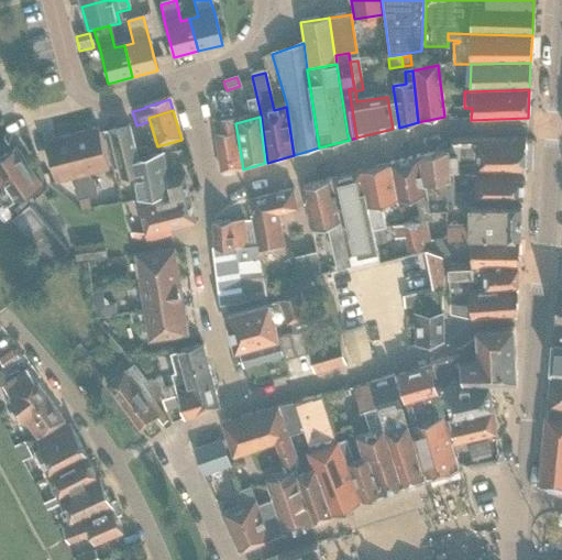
[(218,122),(220,135),(215,136),(220,174),(241,171),(235,120),(218,122)]
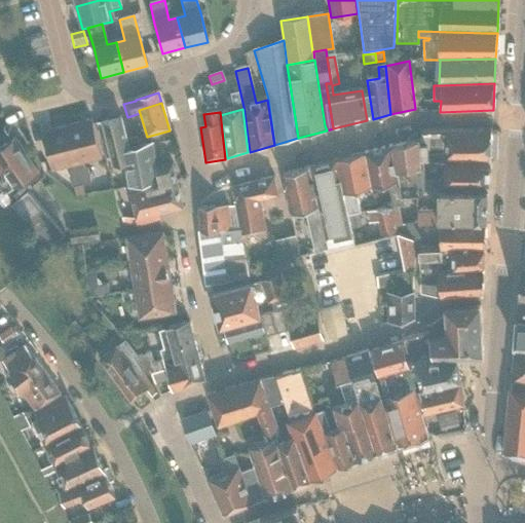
[(157,170),(151,145),(127,150),(120,118),(103,123),(113,166),(124,164),(130,188),(155,179),(155,178),(153,171),(157,170)]
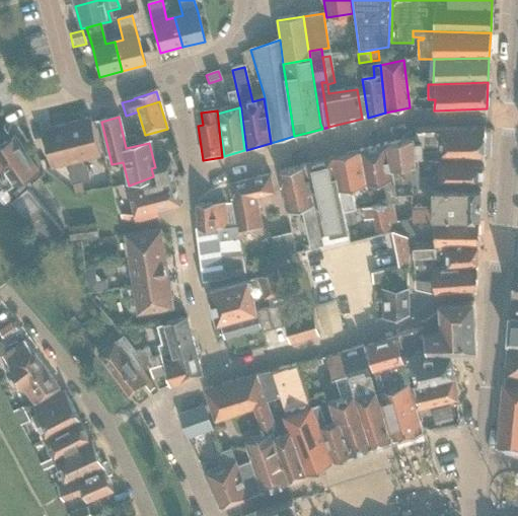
[(86,168),(82,166),(81,162),(99,157),(90,120),(66,126),(80,183),(89,181),(86,168)]
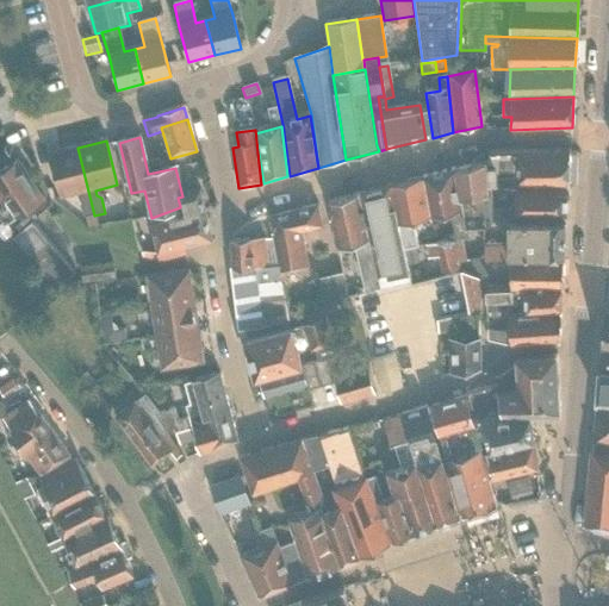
[(81,194),(82,199),(80,204),(84,218),(85,218),(94,216),(78,148),(49,155),(60,199),(81,194)]
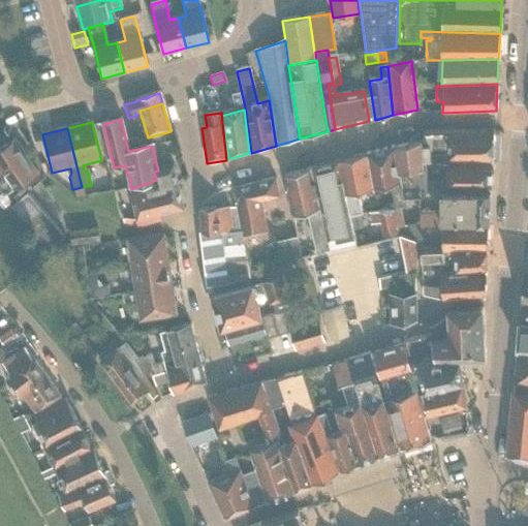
[(424,142),(426,162),(444,162),(492,162),(494,132),(424,133),(424,142)]
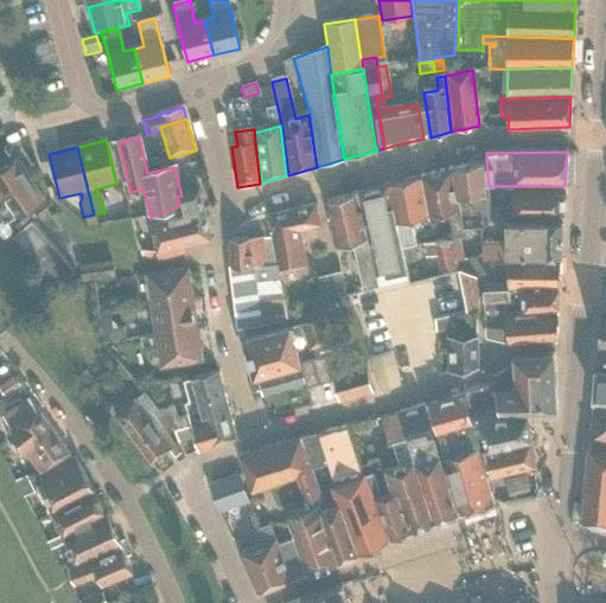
[(483,161),(452,170),(457,198),(458,199),(486,194),(485,186),(483,161)]
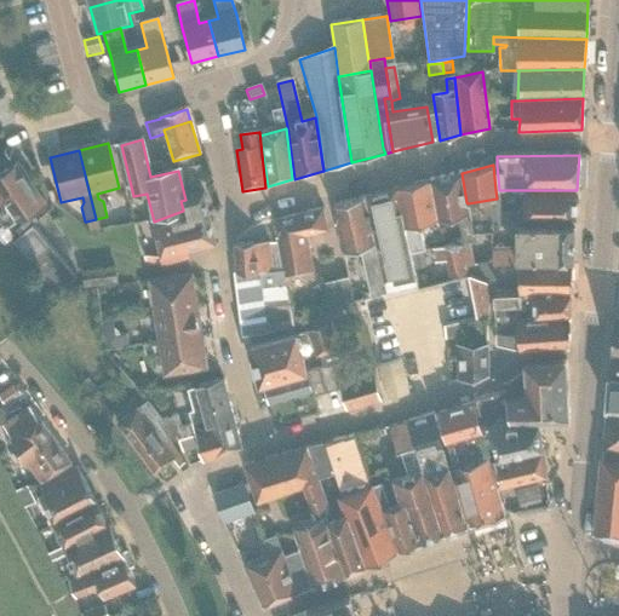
[(0,200),(3,199),(17,222),(44,206),(18,166),(0,176),(0,200)]
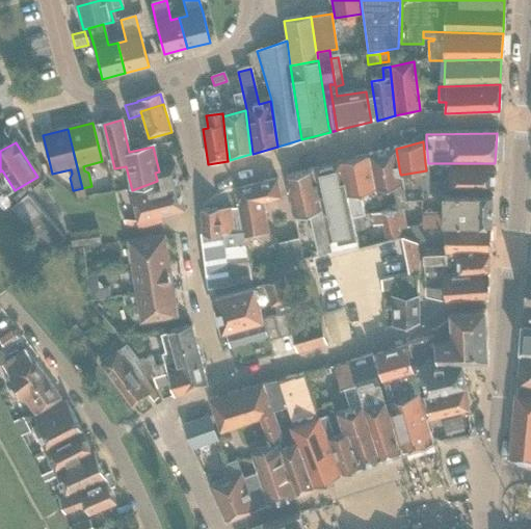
[(396,149),(368,156),(375,191),(389,188),(391,187),(396,212),(406,210),(405,200),(400,175),(396,149)]
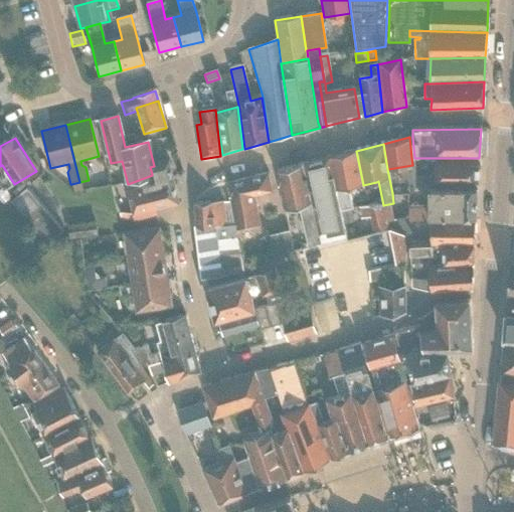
[(350,196),(343,192),(342,189),(363,185),(356,151),(330,158),(341,213),(352,210),(350,196)]
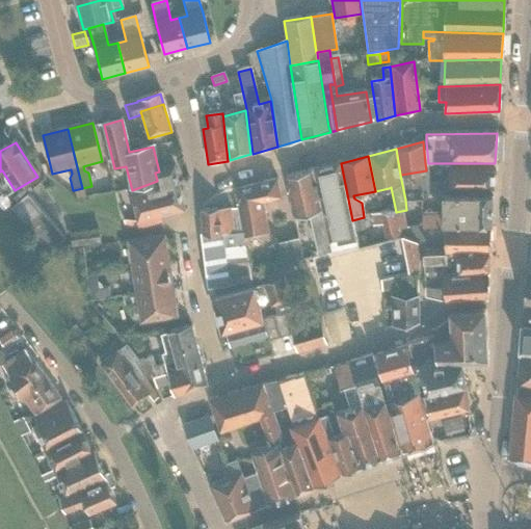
[(341,163),(313,170),(332,253),(357,246),(352,220),(341,163)]
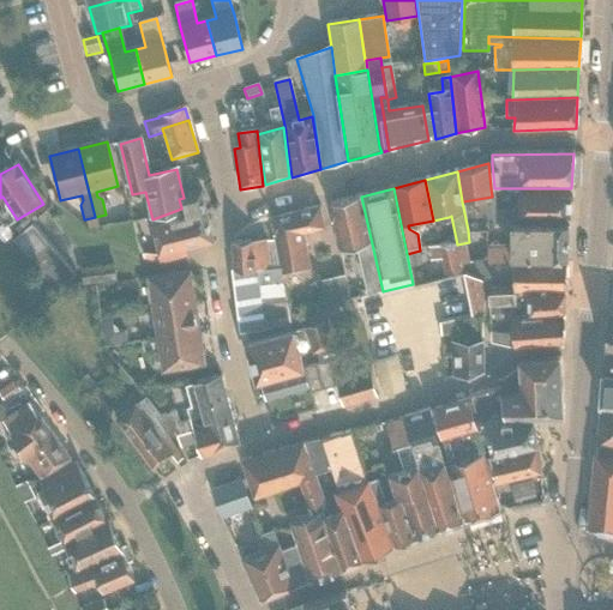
[(494,188),(491,188),(492,197),(463,201),(462,201),(468,230),(488,230),(487,243),(511,242),(510,224),(515,224),(516,188),(494,188)]
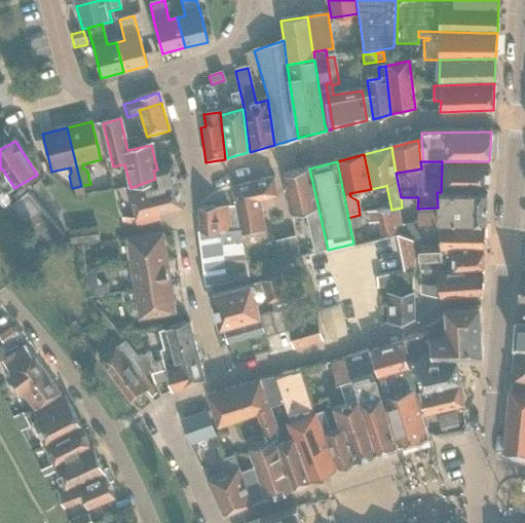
[(442,161),(441,192),(487,192),(489,161),(442,161)]
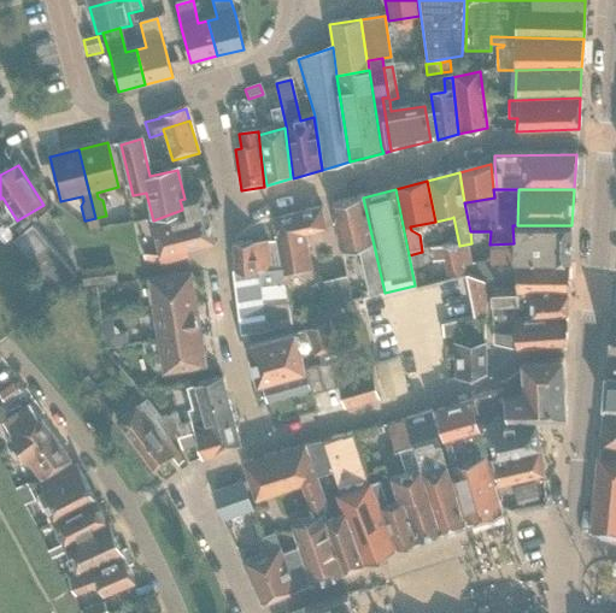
[(182,208),(182,210),(186,219),(152,229),(160,266),(188,258),(187,253),(213,245),(206,214),(201,194),(185,199),(180,200),(182,208)]
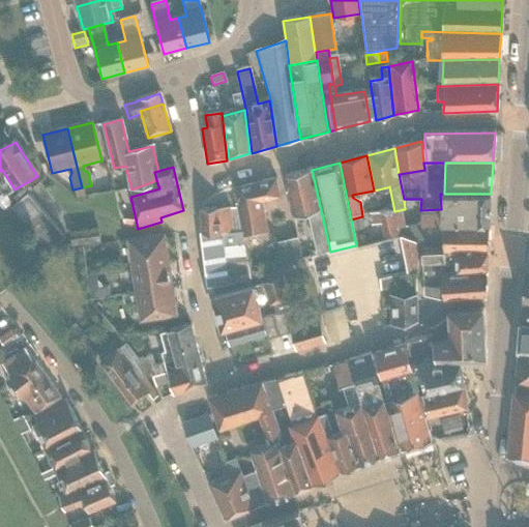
[(323,225),(310,170),(284,177),(293,217),(304,214),(304,217),(307,218),(316,256),(329,253),(323,225)]
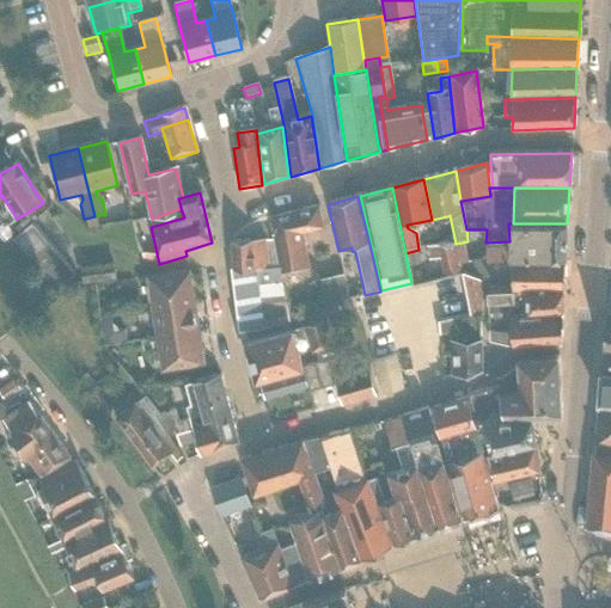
[(289,324),(283,293),(281,274),(309,268),(303,234),(324,229),(318,208),(269,220),(279,268),(282,287),(258,289),(260,293),(261,306),(262,318),(263,330),(289,324)]
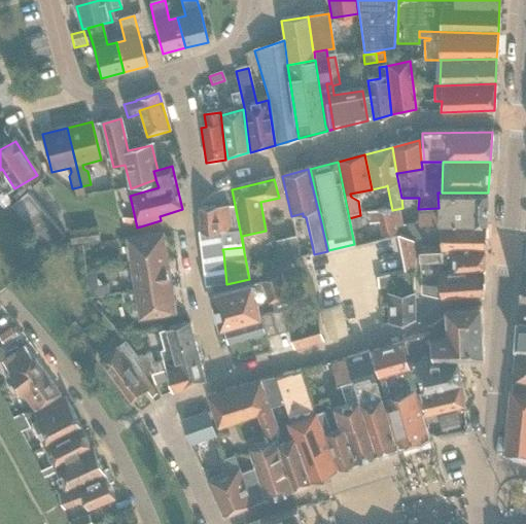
[(81,186),(73,188),(76,200),(84,198),(81,186)]
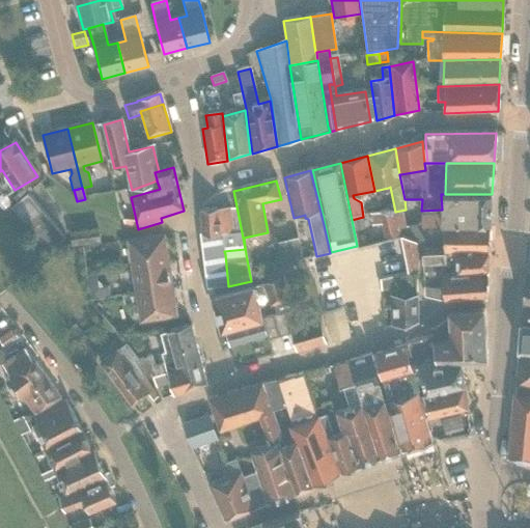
[(492,194),(445,194),(441,194),(442,210),(421,211),(422,225),(443,224),(491,224),(492,194)]
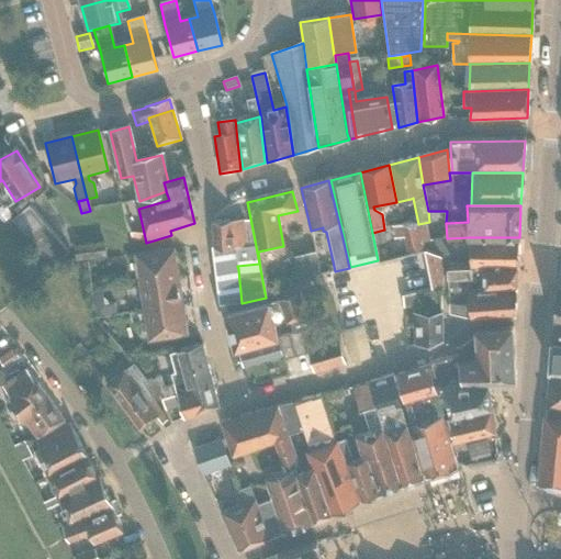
[(3,207),(0,209),(0,221),(3,224),(12,216),(3,207)]
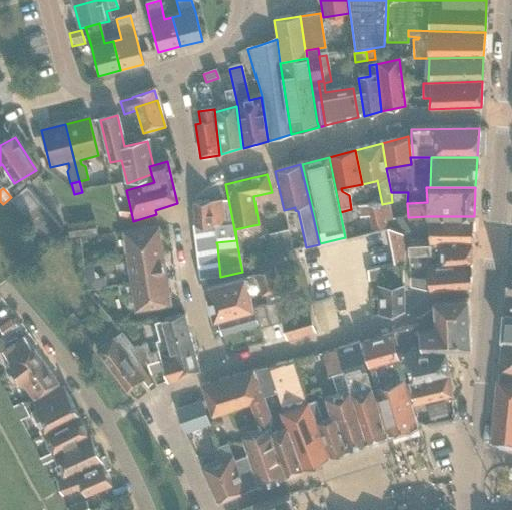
[(26,189),(10,203),(16,211),(32,197),(26,189)]
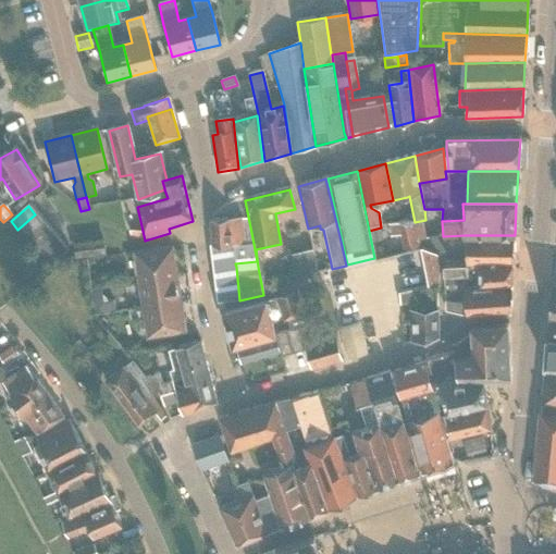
[(17,230),(25,238),(42,223),(35,214),(17,230)]
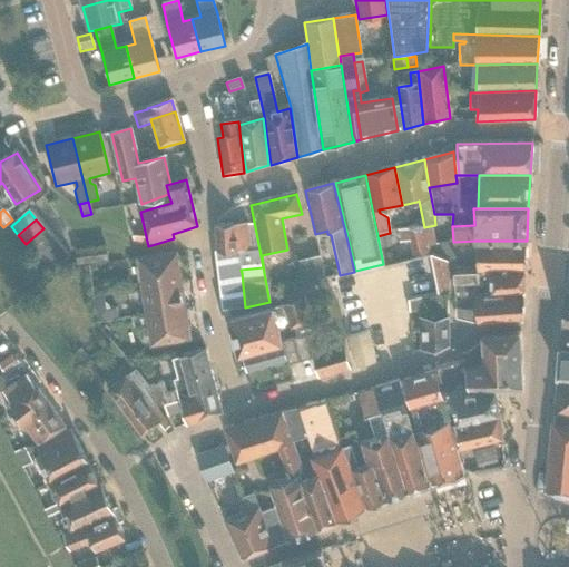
[(215,227),(216,252),(238,251),(239,262),(241,270),(263,267),(260,250),(248,250),(246,225),(215,227)]
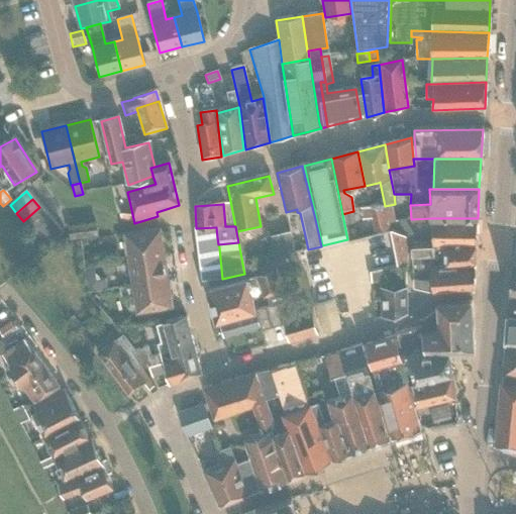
[(390,231),(389,224),(394,223),(390,205),(370,208),(360,210),(363,221),(372,219),(375,234),(390,231)]
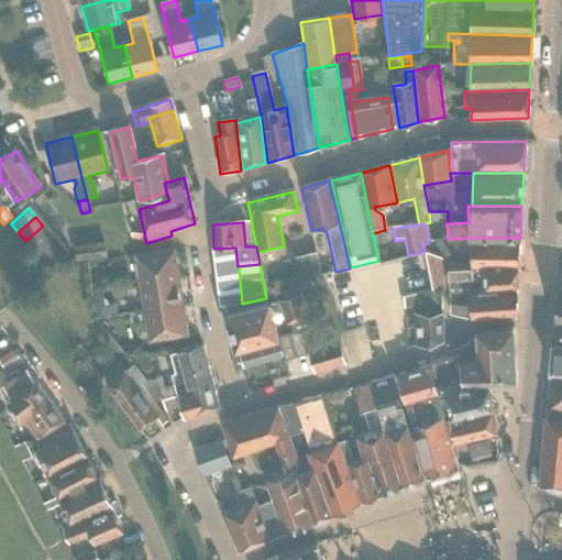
[(25,241),(33,250),(51,234),(43,226),(25,241)]
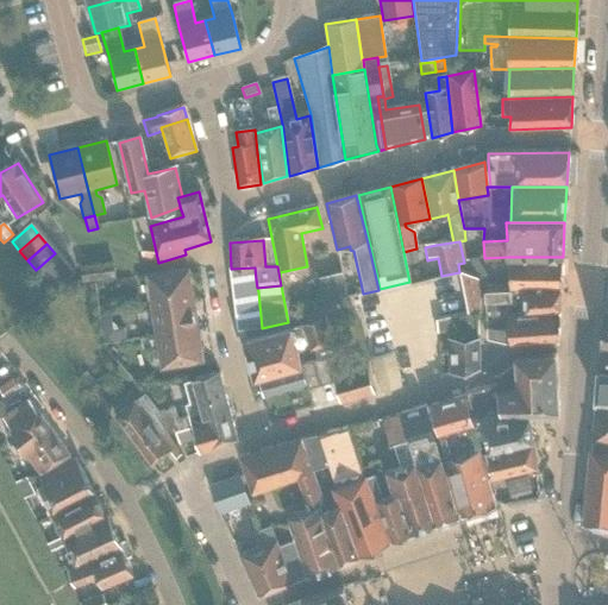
[(36,270),(44,281),(63,265),(55,253),(36,270)]
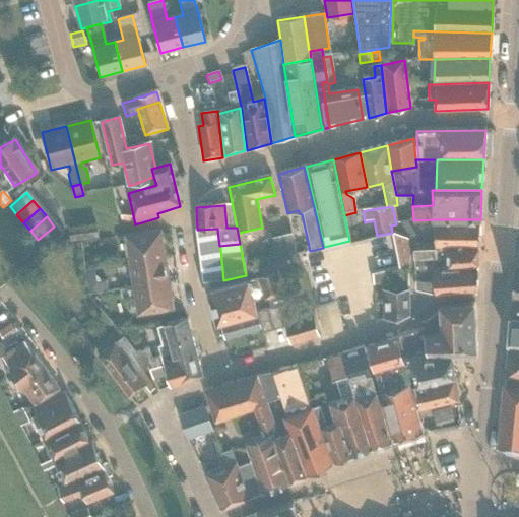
[(478,247),(480,219),(470,219),(434,219),(434,247),(413,249),(413,262),(437,260),(437,247),(478,247)]
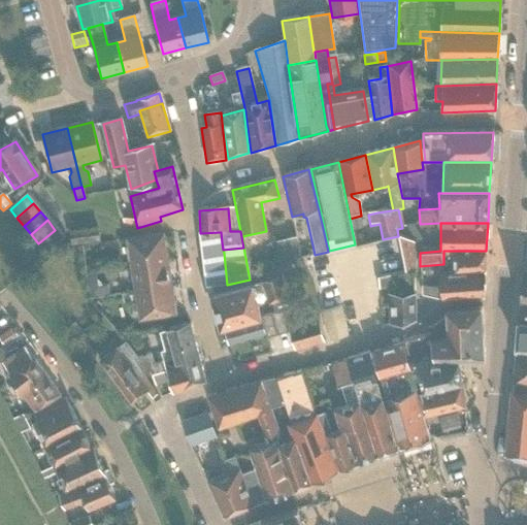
[(70,231),(70,245),(99,242),(97,229),(70,231)]
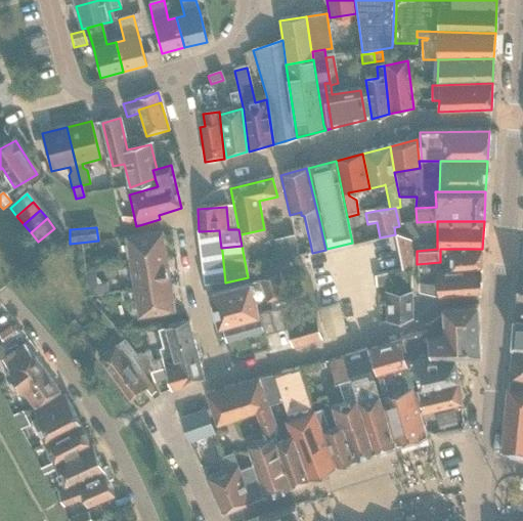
[(54,228),(38,242),(46,252),(62,237),(54,228)]
